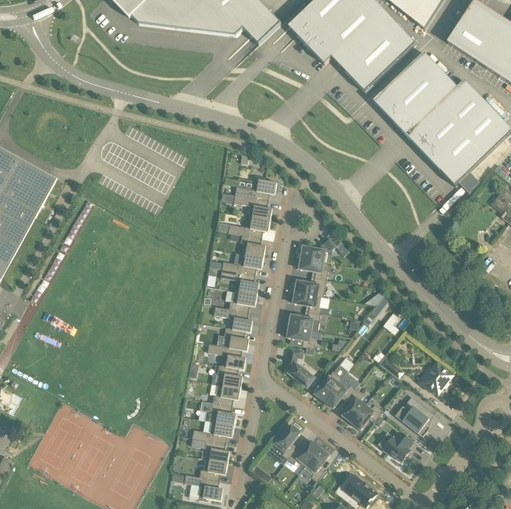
[(117,0),(139,23),(176,27),(204,0),(117,0)]
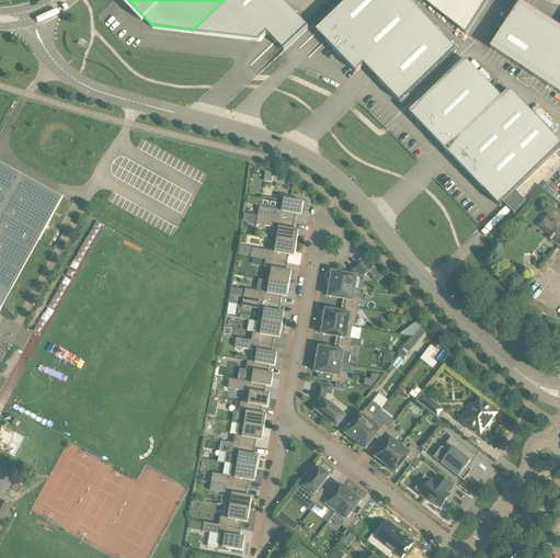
[(224,0),(193,30),(236,35),(254,18),(274,38),(286,27),(296,36),(308,24),(284,0),(224,0)]
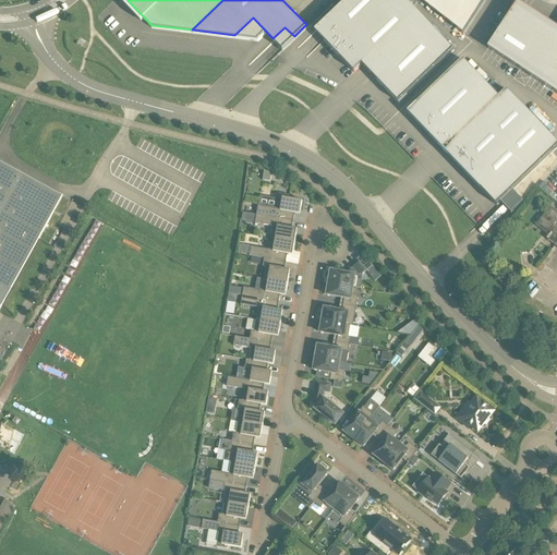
[(343,0),(322,21),(330,31),(323,38),(353,70),(361,62),(398,100),(453,48),(408,0),(343,0)]
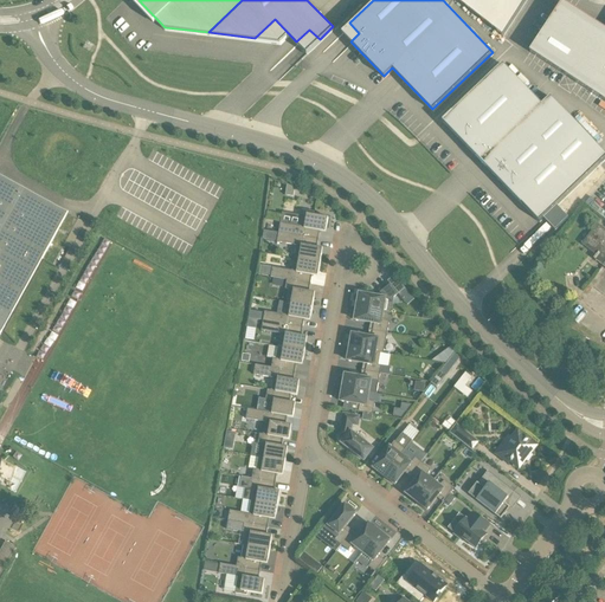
[(458,0),(502,34),(523,0),(458,0)]
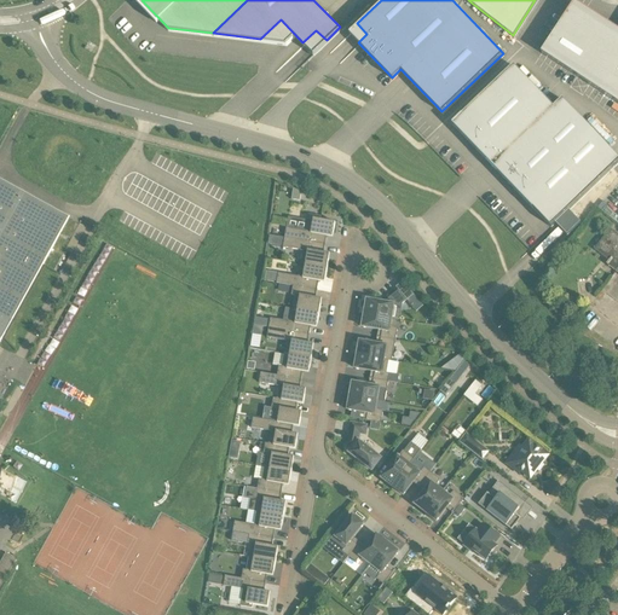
[(590,53),(611,23),(576,0),(572,0),(539,51),(617,102),(617,35),(601,61),(590,53)]
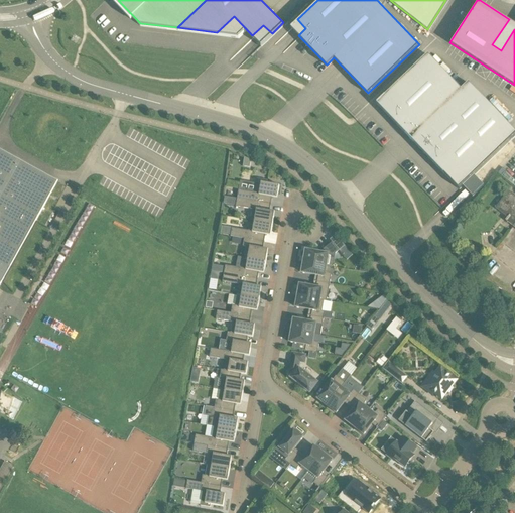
[(483,183),(474,173),(514,133),(514,129),(468,81),(461,88),(427,52),(376,102),(459,187),(463,184),(472,195),(483,183)]
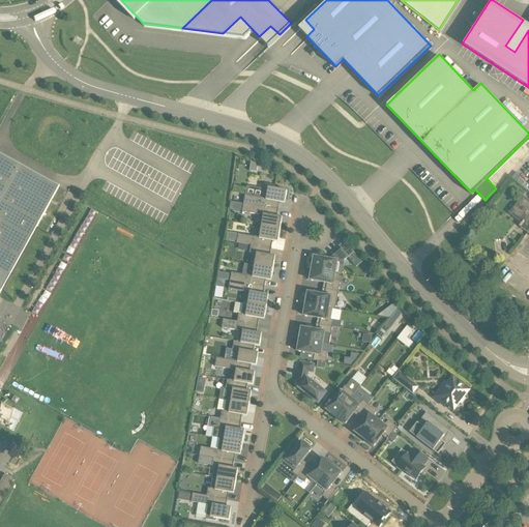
[(0,288),(58,184),(0,152),(0,288)]
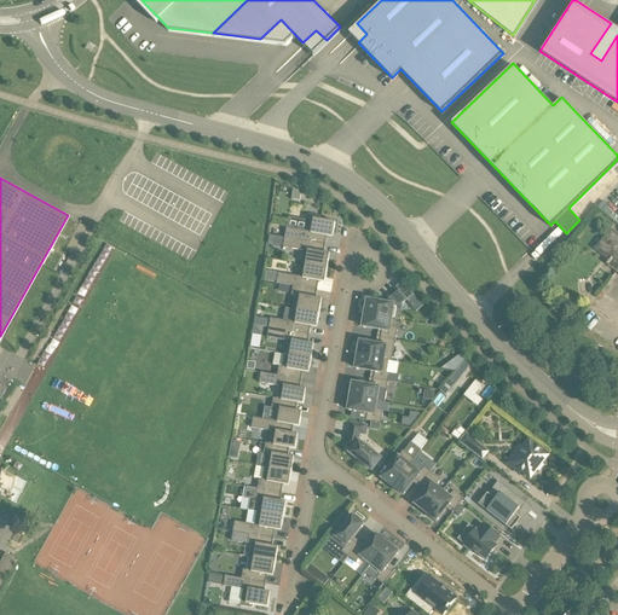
[(300,189),(293,186),(290,197),(299,198),(300,189)]
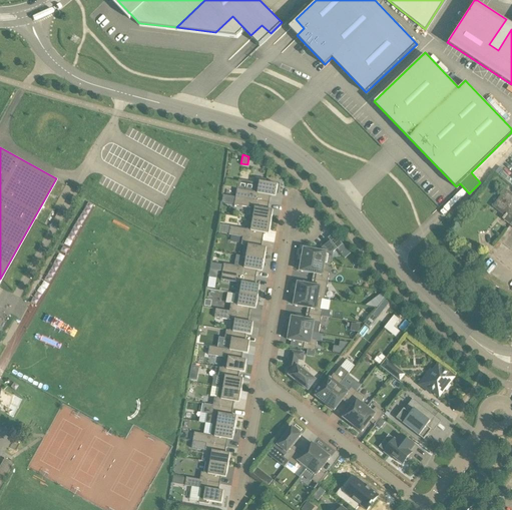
[(236,186),(235,194),(269,200),(270,193),(275,194),(277,182),(265,180),(266,177),(256,175),(252,189),(236,186)]
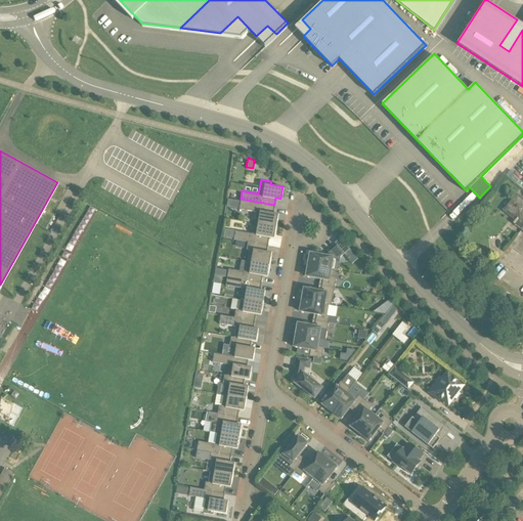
[(522,223),(522,197),(516,191),(502,209),(515,218),(512,221),(514,222),(520,227),(522,223)]
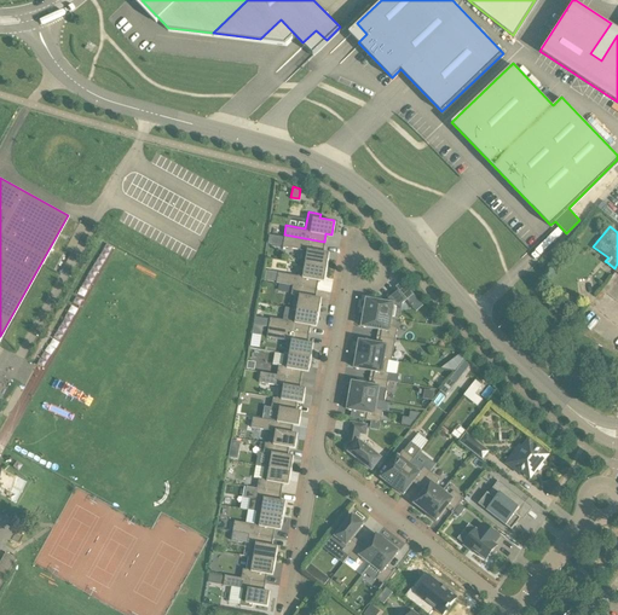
[(302,248),(300,261),(327,266),(329,251),(323,250),(324,242),(284,235),(282,244),(302,248)]
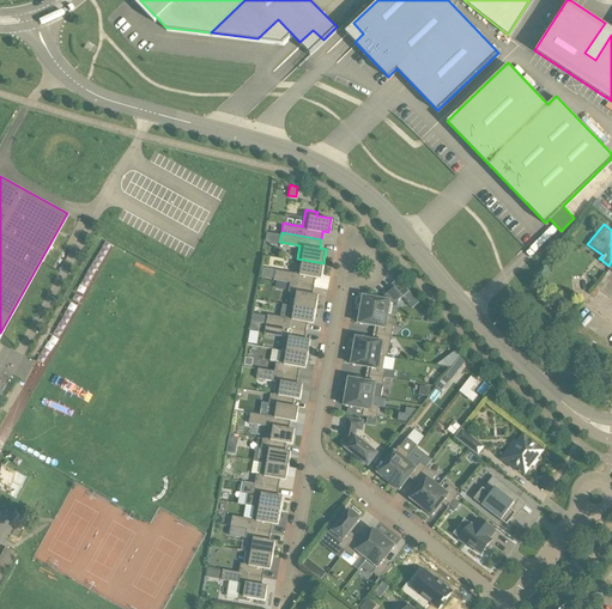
[(289,280),(313,285),(315,276),(321,278),(323,263),(297,259),(295,272),(274,268),(273,278),(289,280)]
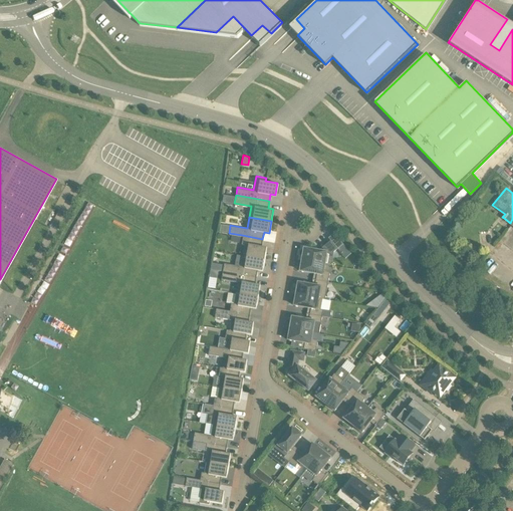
[(337,247),(343,242),(334,231),(333,232),(328,236),(330,239),(337,247)]
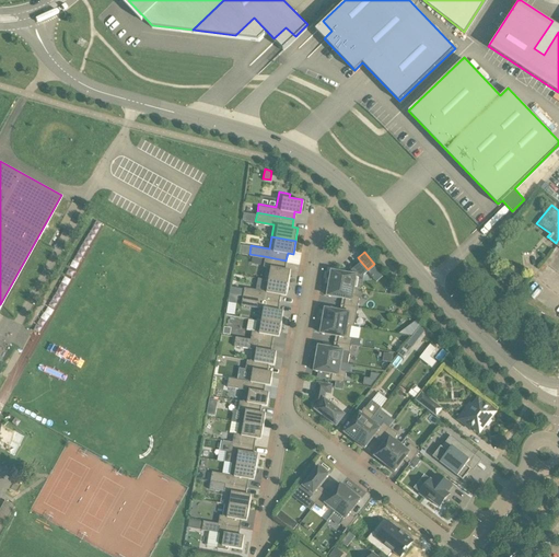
[(264,277),(288,281),(290,268),(284,267),(286,260),(264,256),(263,265),(266,266),(264,277)]
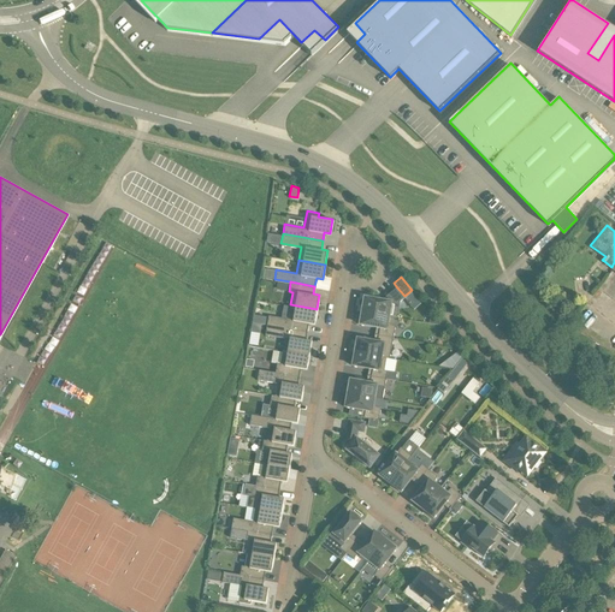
[(386,295),(385,299),(365,296),(362,309),(389,314),(391,301),(398,302),(400,301),(404,296),(396,286),(386,295)]
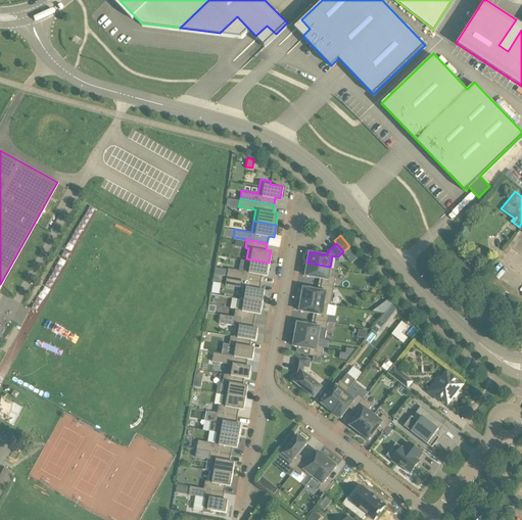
[(349,246),(343,251),(351,262),(358,256),(349,246)]
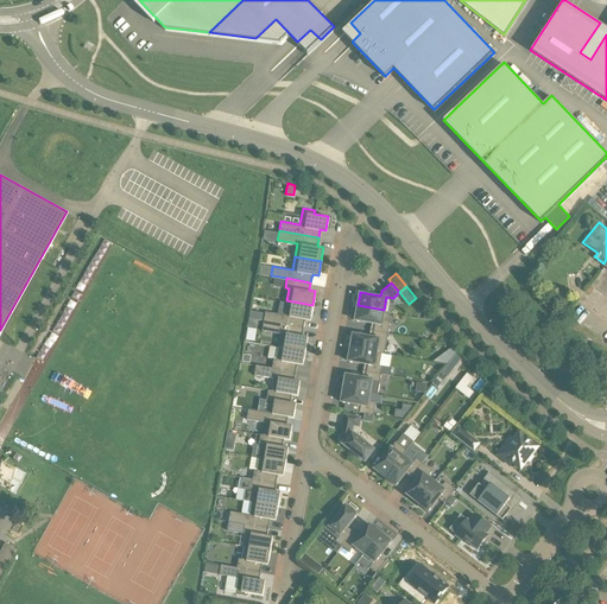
[(265,310),(263,319),(303,326),(304,318),(310,319),(313,305),(286,300),(284,313),(265,310)]
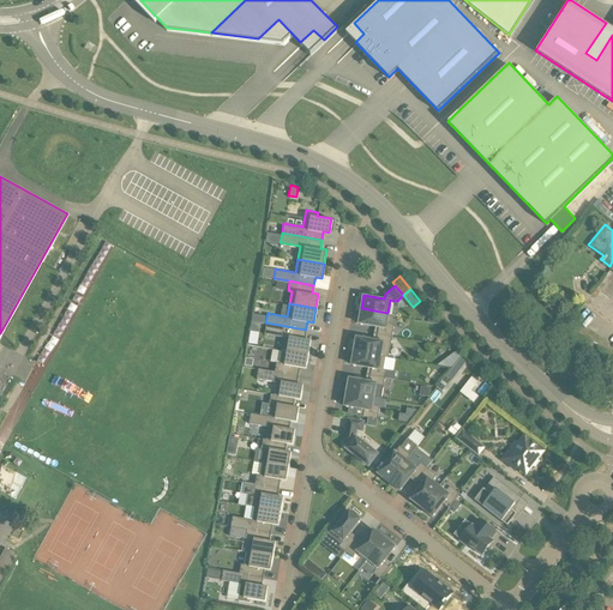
[(359,321),(374,324),(378,325),(377,332),(391,334),(394,322),(386,320),(388,313),(361,308),(359,321)]
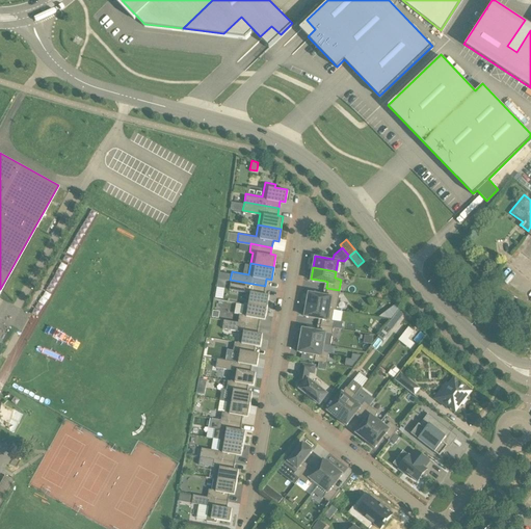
[(378,279),(371,270),(370,278),(378,279)]
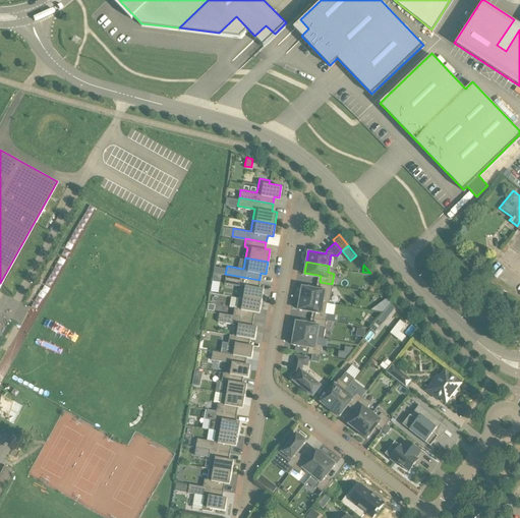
[(221,274),(213,272),(212,279),(220,281),(221,274)]
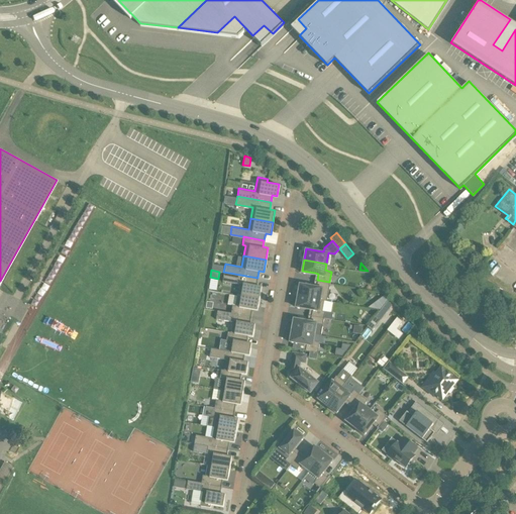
[(238,283),(237,294),(260,298),(262,286),(256,285),(258,278),(223,272),(222,280),(238,283)]
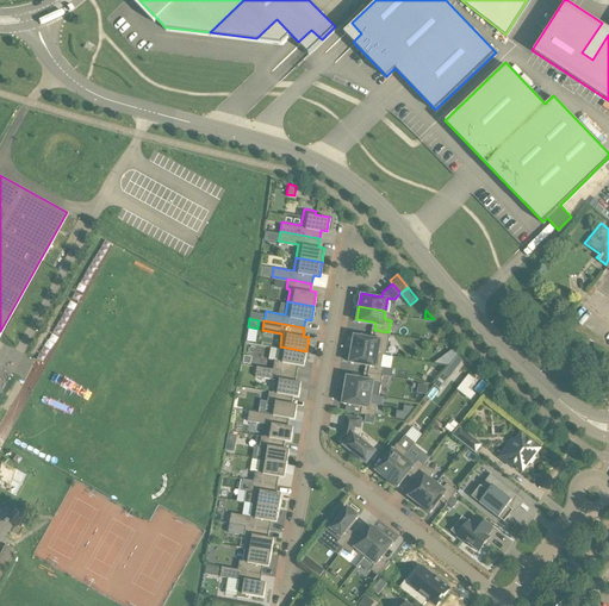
[(373,337),(370,336),(354,333),(352,347),(385,353),(389,332),(374,330),(373,337)]
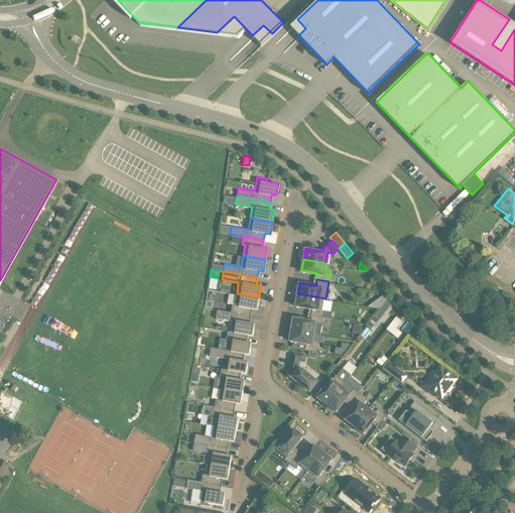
[(380,295),(384,301),(389,294),(385,291),(380,295)]
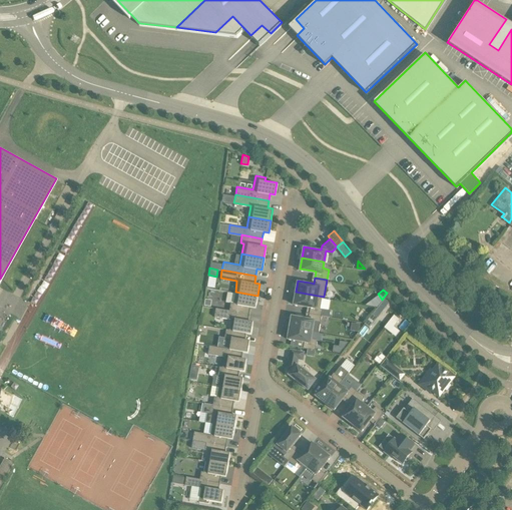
[(228,310),(248,313),(250,307),(254,307),(258,296),(235,292),(233,302),(230,302),(228,309),(228,310)]
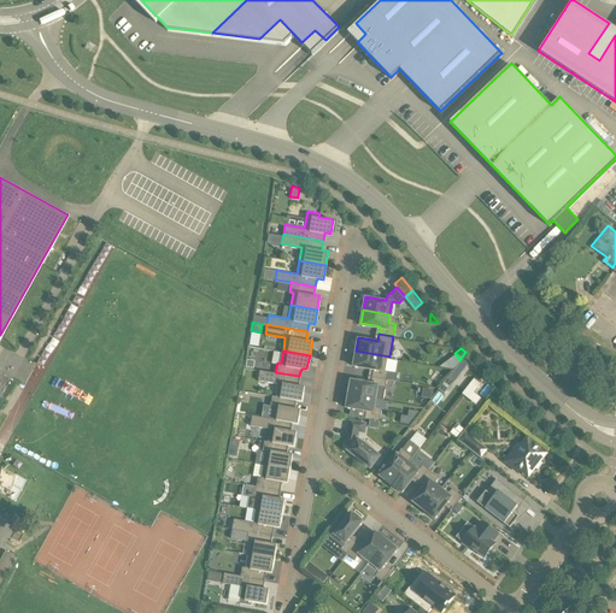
[(353,364),(369,367),(373,367),(371,375),(386,377),(396,379),(397,371),(385,369),(387,357),(389,358),(389,357),(356,351),(353,364)]
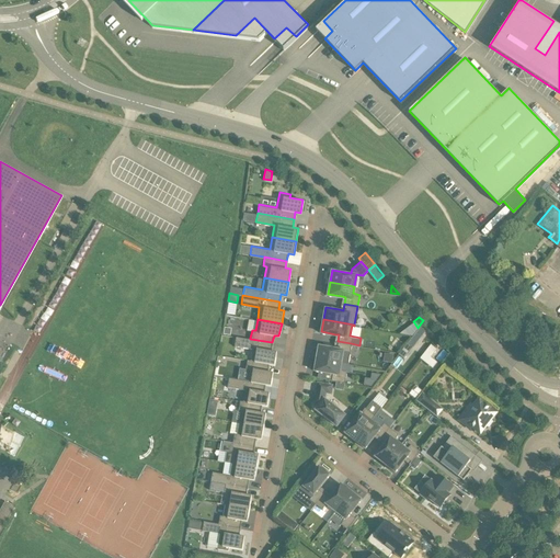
[(233,344),(252,348),(250,360),(269,363),(274,364),(276,351),(271,350),(272,342),(250,339),(250,338),(236,336),(233,344)]
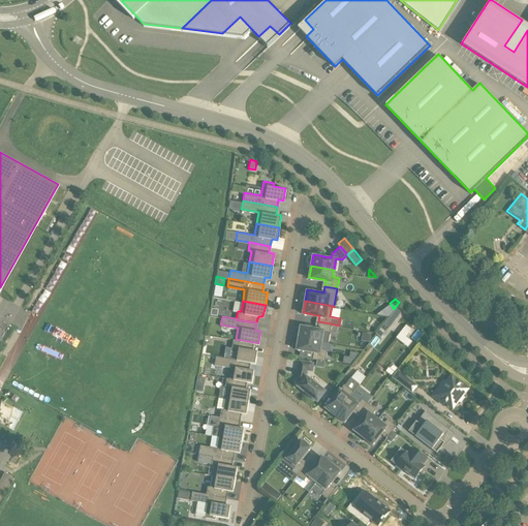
[(317,328),(314,328),(301,325),(299,336),(321,340),(323,330),(330,331),(331,323),(318,321),(317,328)]
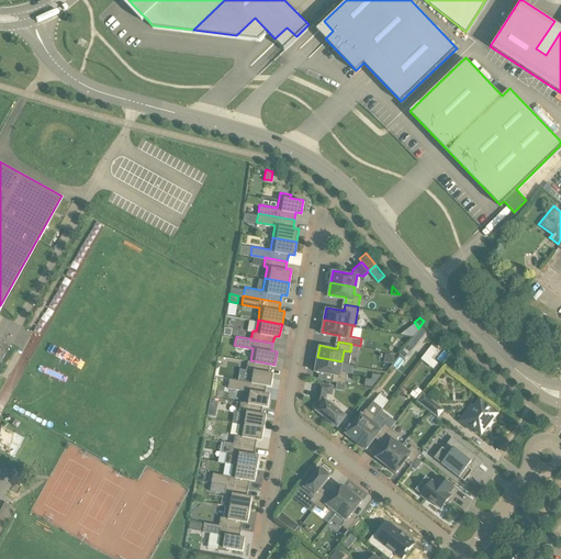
[(413,346),(407,342),(399,354),(404,358),(413,346)]
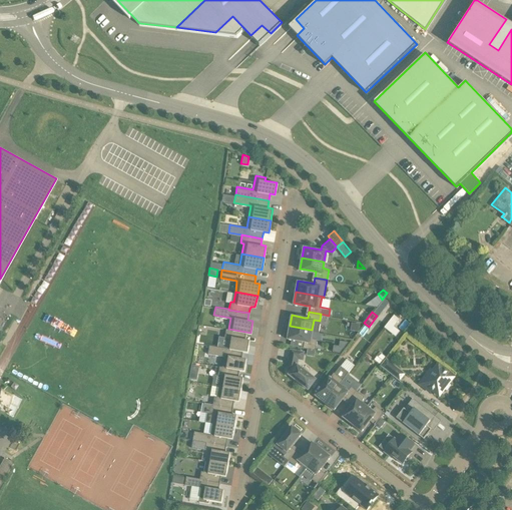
[(399,318),(393,314),(384,326),(395,335),(399,329),(393,325),(399,318)]
